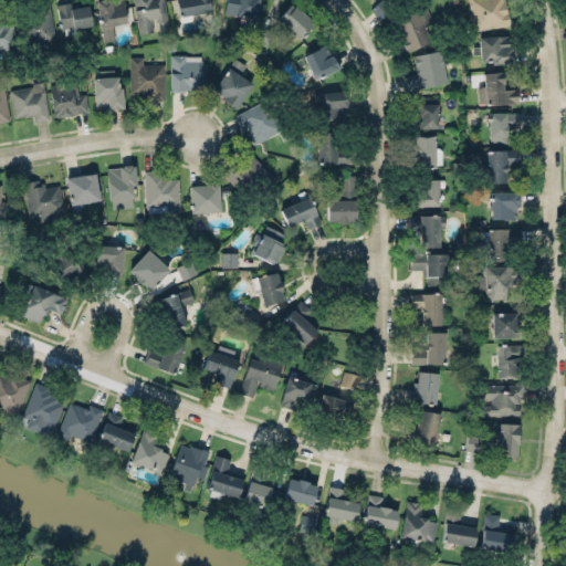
[(96,0),(101,23),(126,20),(125,9),(124,0),(96,0)]
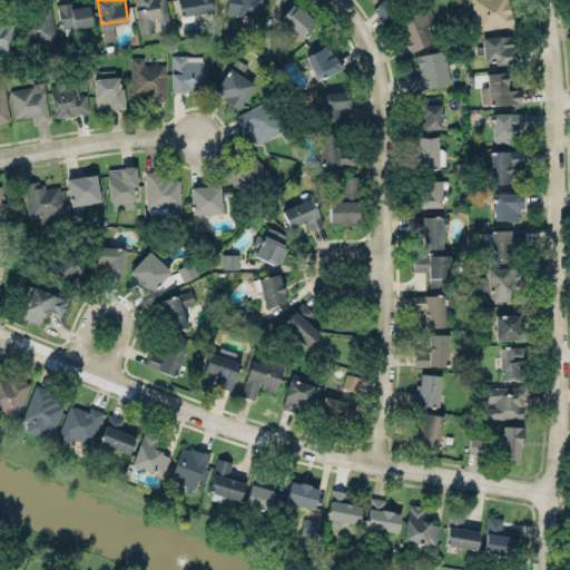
[(133,0),(139,35),(157,31),(169,29),(164,0),(133,0)]
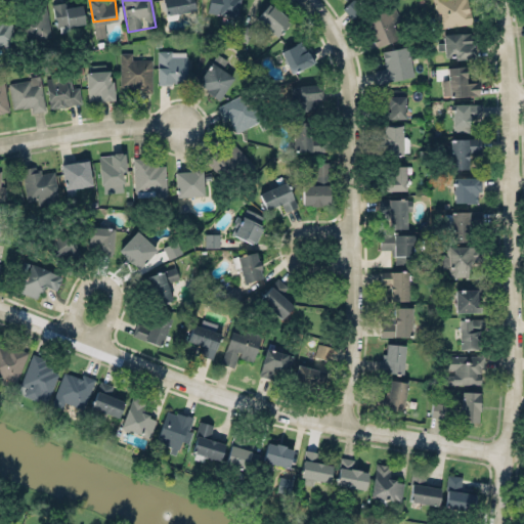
[(162,0),(165,14),(194,9),(192,0),(162,0)]
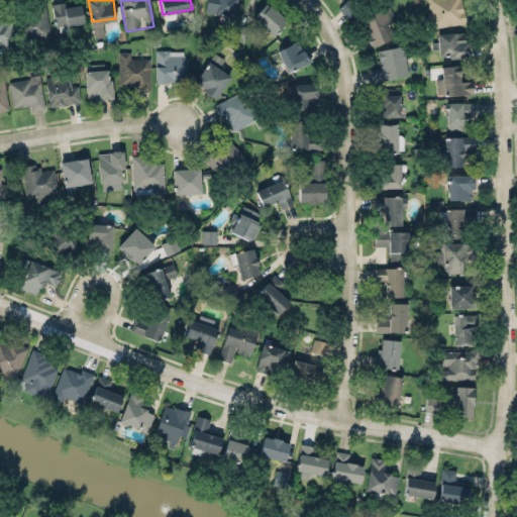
[(234,15),(234,0),(205,0),(205,13),(234,15)]
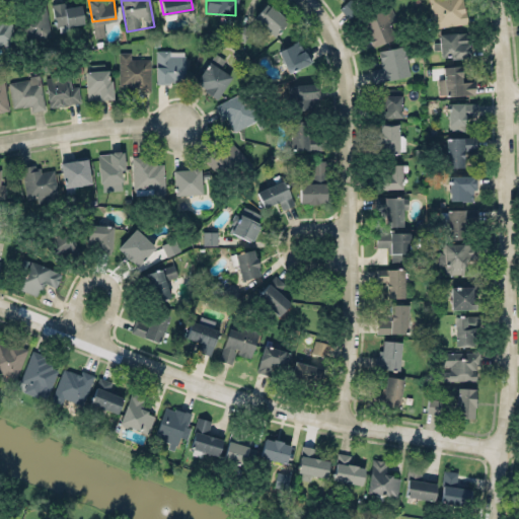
[(348,0),(339,8),(350,20),(362,10),(353,0),(348,0)]
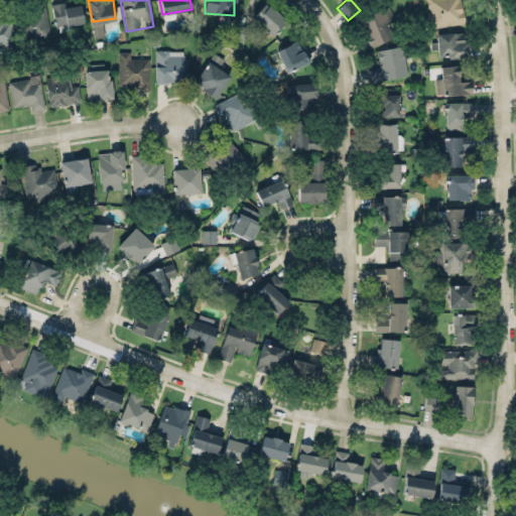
[(464,22),(460,0),(426,0),(431,28),(464,22)]
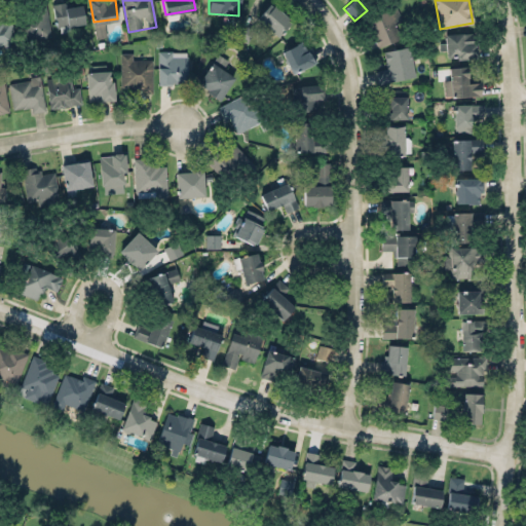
[(52,3),(55,20),(57,21),(54,21),(55,23),(58,23),(58,25),(68,24),(69,26),(85,23),(82,4),(66,7),(65,1),(52,3)]
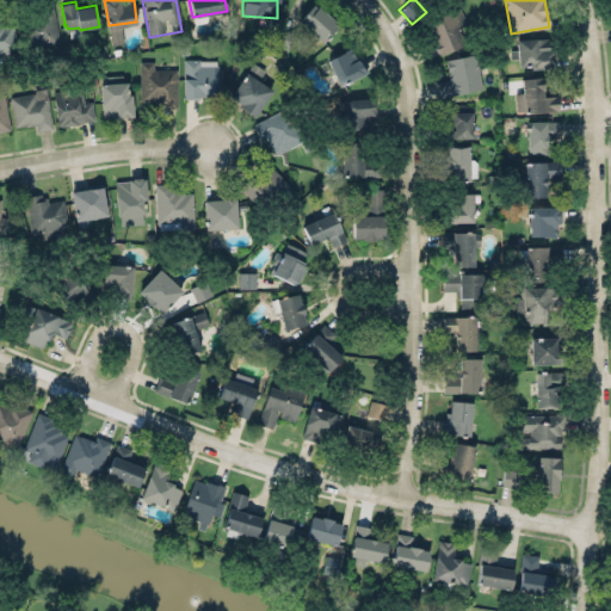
[(297,23),(323,42),(338,23),(313,2),(297,23)]
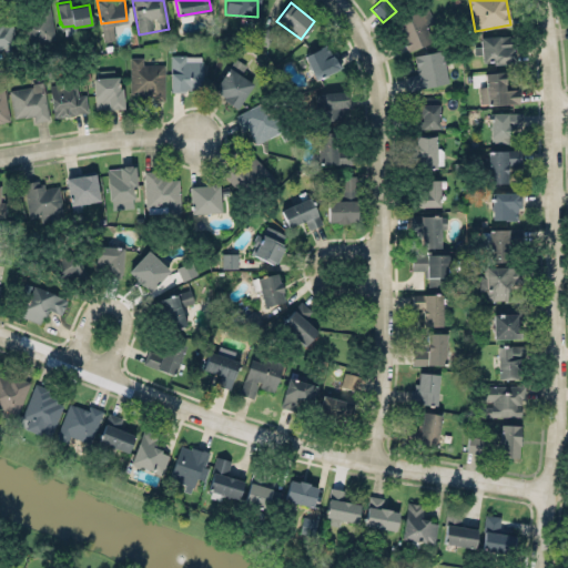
[(50,3),(56,40),(24,44),(20,18),(41,14),(40,4),(50,3)]
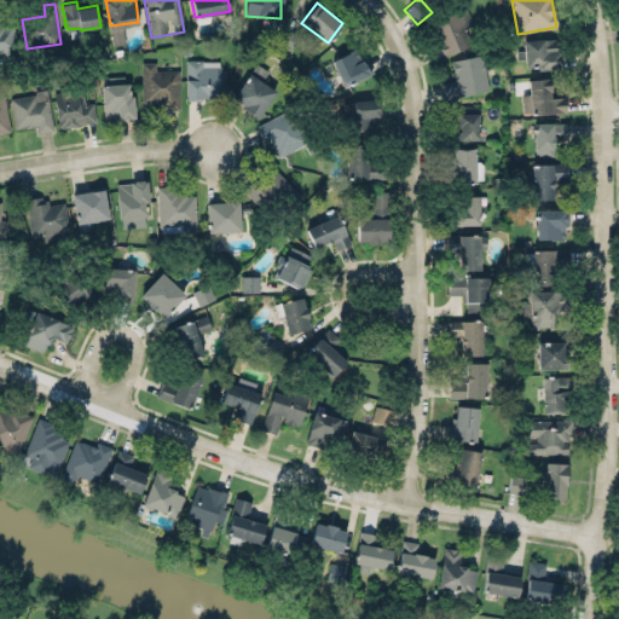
[(443,56),(476,42),(463,9),(429,22),(443,56)]
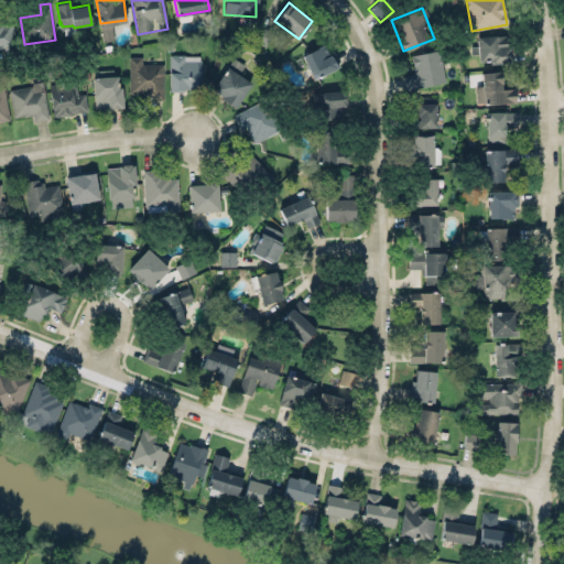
[(0,21),(0,50),(14,50),(12,21),(0,21)]
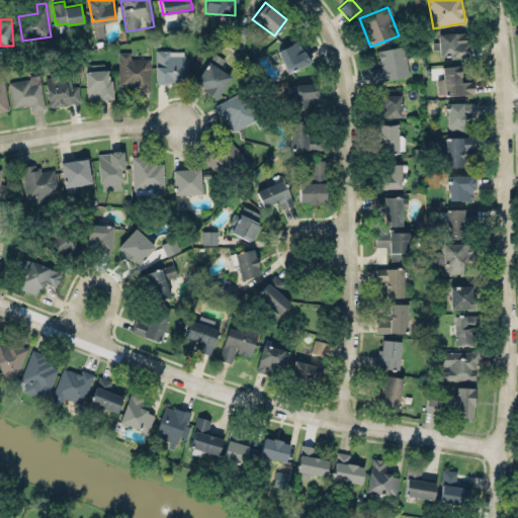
[(439,58),(466,57),(465,31),(437,33),(437,41),(431,42),(432,50),(439,50),(439,58)]
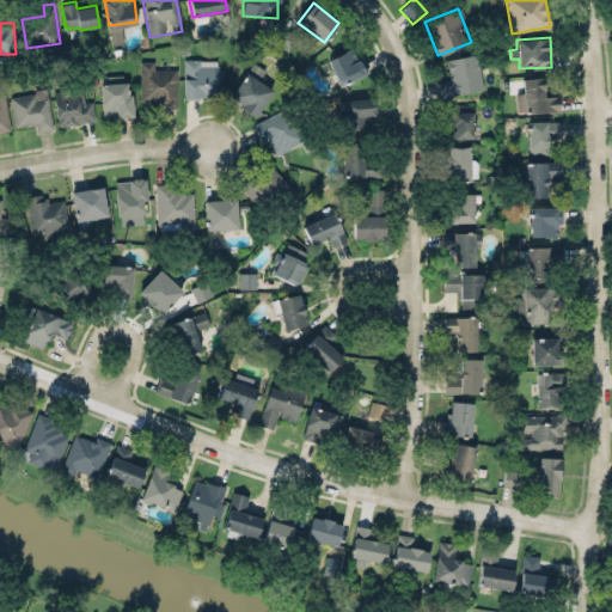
[(352,47),(357,57),(361,56),(369,71),(365,72),(366,73),(341,86),(328,60),(341,54),(340,53),(352,47)]
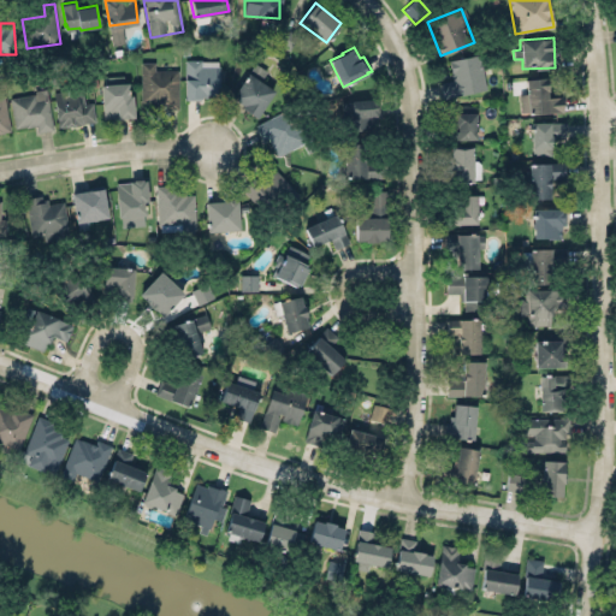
[(440,81),(444,96),(487,88),(480,52),(449,58),(454,78),(440,81)]
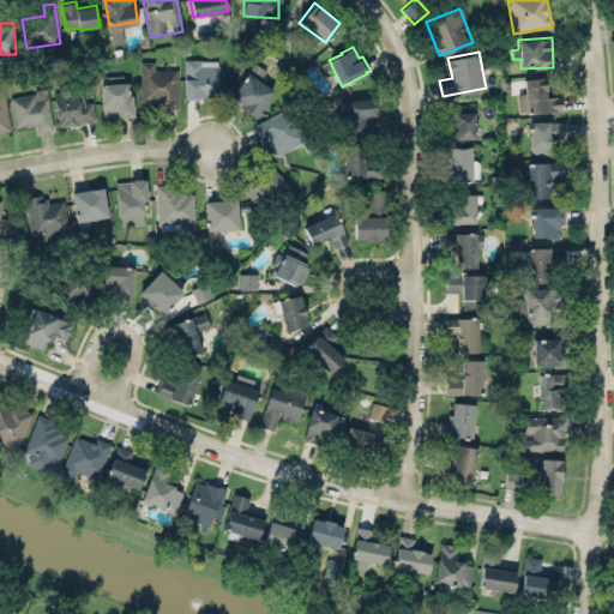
[(184,58),(218,58),(218,95),(200,95),(200,98),(185,98),(184,58)]
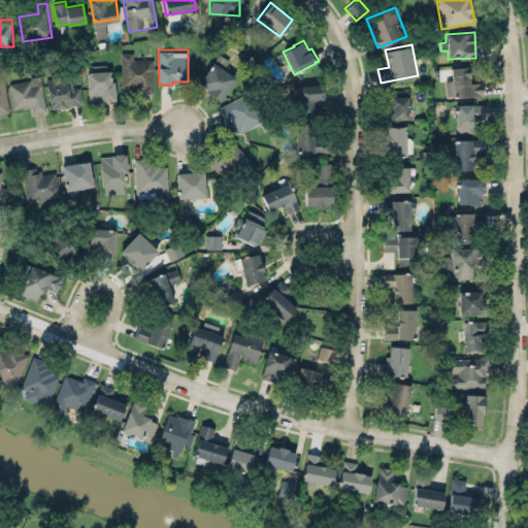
[(121,88),(134,88),(134,90),(139,90),(139,93),(153,93),(154,59),(133,59),(133,53),(121,53),(121,88)]
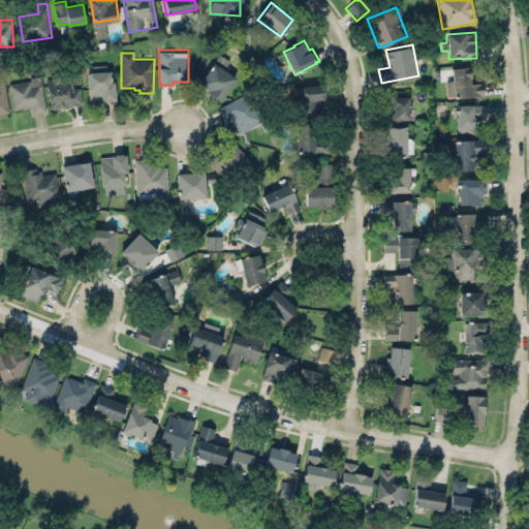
[(198,84),(213,62),(236,78),(220,100),(207,92),(208,90),(198,84)]
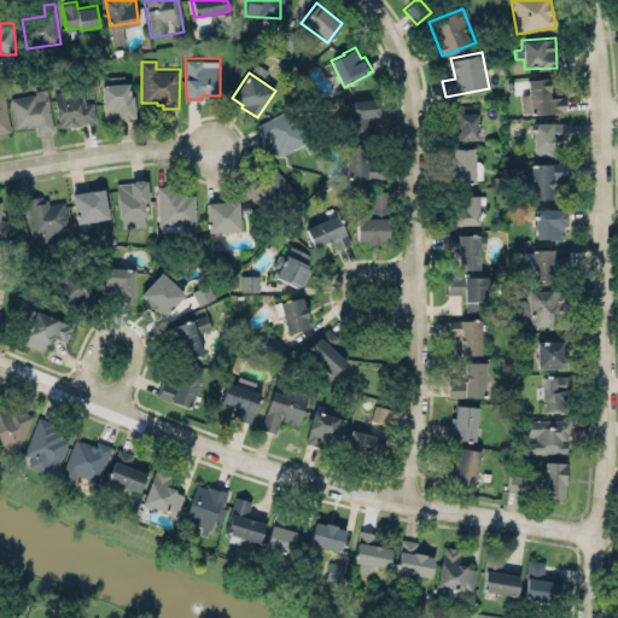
[(528,79),(549,77),(549,81),(551,81),(551,86),(549,87),(549,88),(552,88),(552,92),(549,92),(549,97),(564,95),(565,111),(531,115),(530,111),(523,111),(522,93),(529,93),(528,79)]
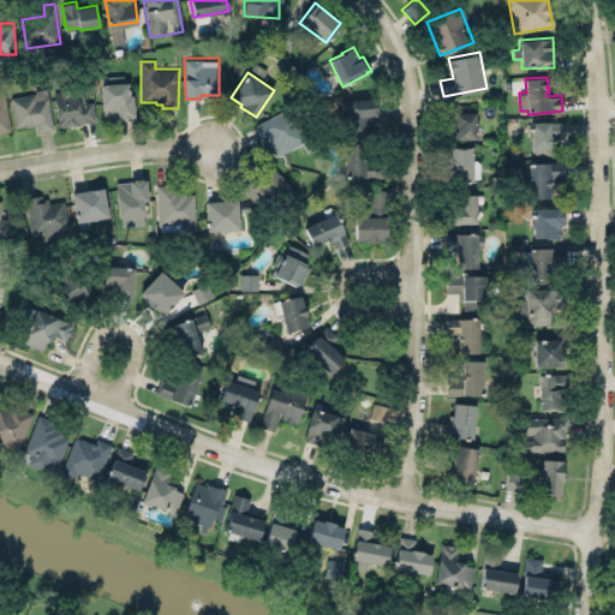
[(101,84),(103,117),(112,117),(113,118),(135,117),(132,95),(130,95),(129,82),(101,84)]
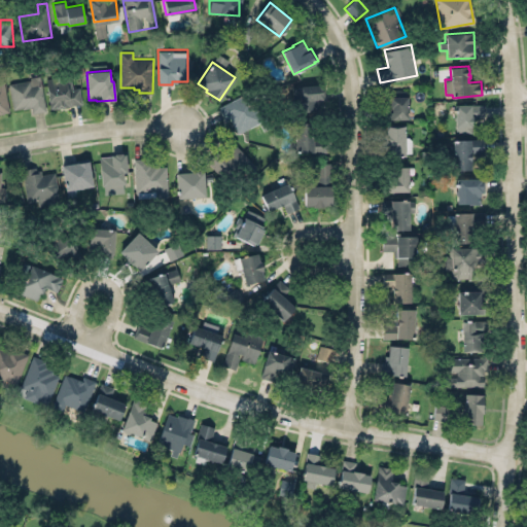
[(30,79),(8,82),(12,109),(31,106),(32,112),(45,110),(39,75),(30,76),(32,84),(31,84),(30,79)]
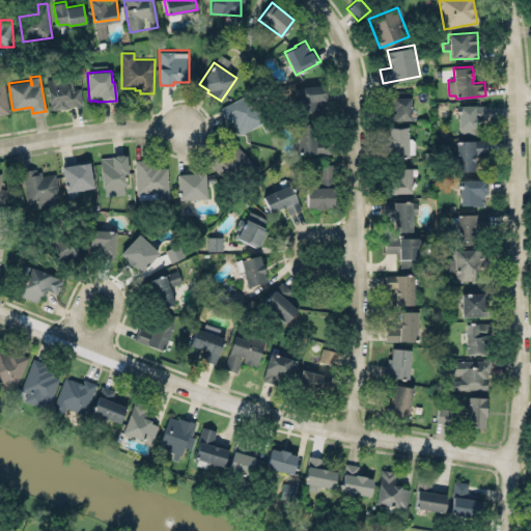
[(80,87),(82,104),(50,109),(47,79),(71,76),(73,88),(80,87)]
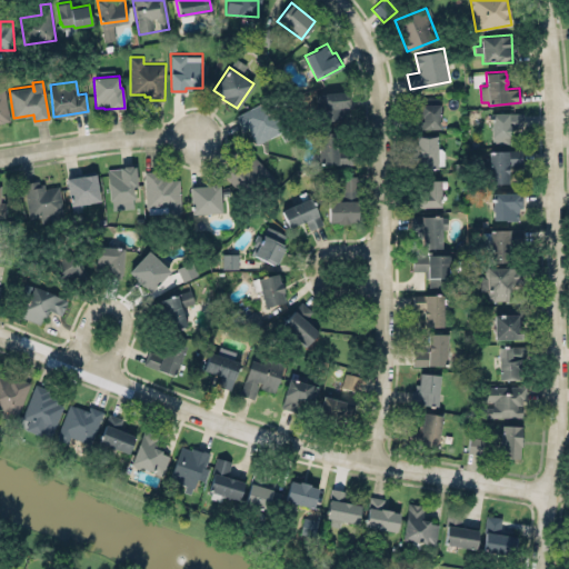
[(0,82),(3,82),(9,120),(0,121),(0,82)]
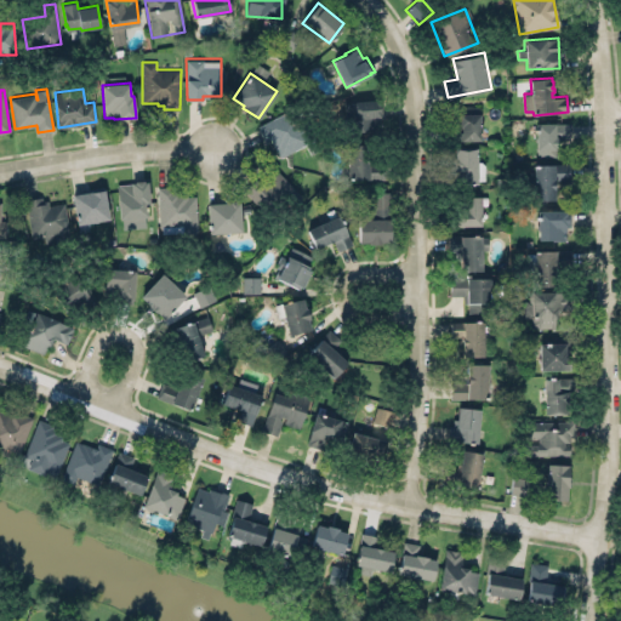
[(345,102),(346,134),(380,131),(379,100),(345,102)]
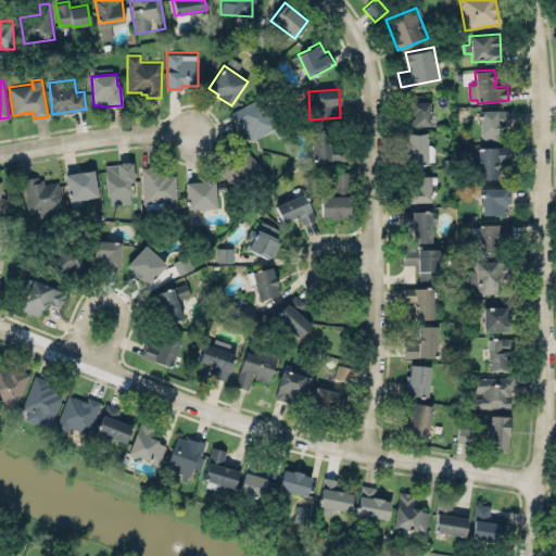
[(230,113),(260,98),(275,127),(251,140),(249,135),(248,135),(241,123),(237,125),(230,113)]
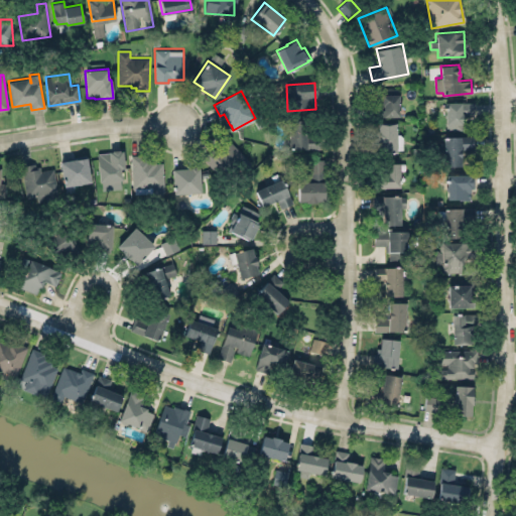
[(382,94),(399,94),(399,116),(372,116),(371,102),(382,102),(382,94)]
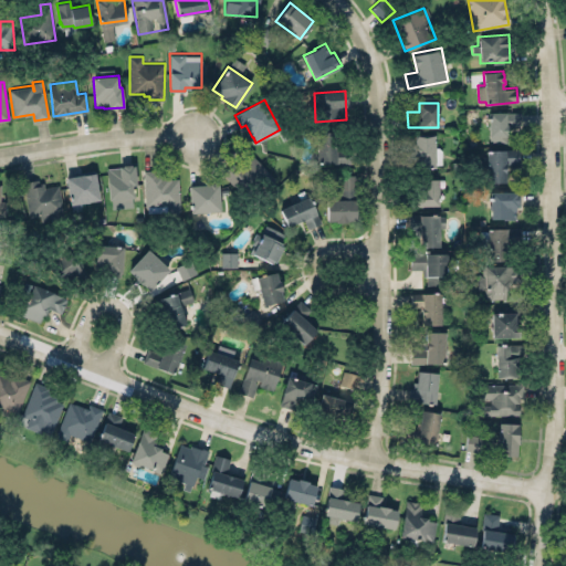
[(519,111),(520,127),(507,127),(507,142),(490,142),(489,112),(519,111)]
